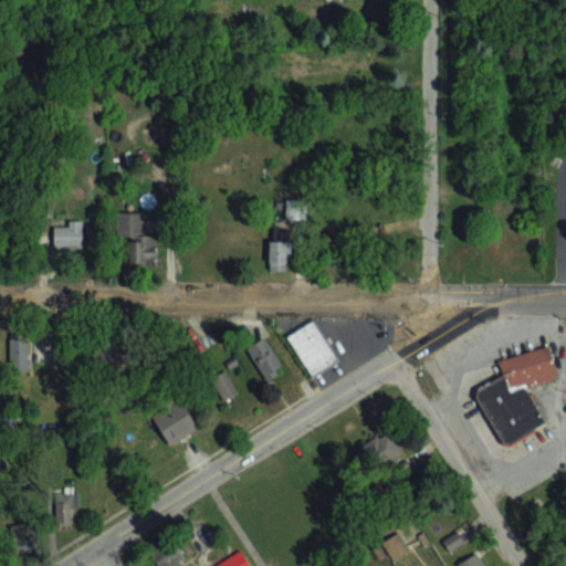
[(128,263),(155,263),(155,237),(144,237),(144,213),(117,213),(117,238),(128,238),(128,263)]
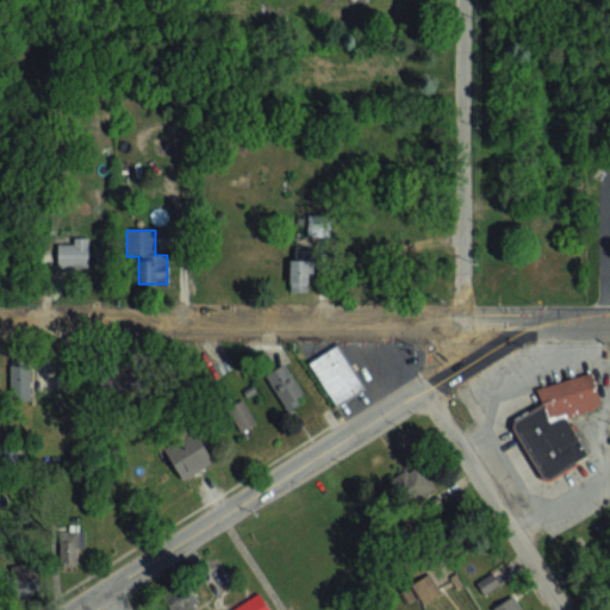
[(89,268),(89,240),(57,240),(57,268),(89,268)]
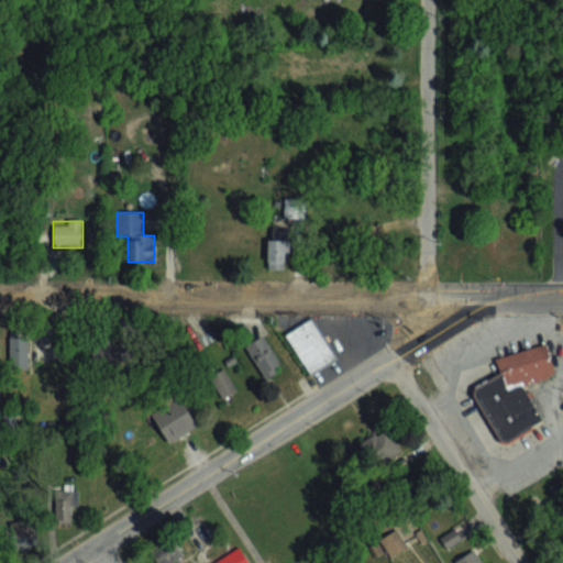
[(269,269),(287,269),(287,229),(269,229),(269,269)]
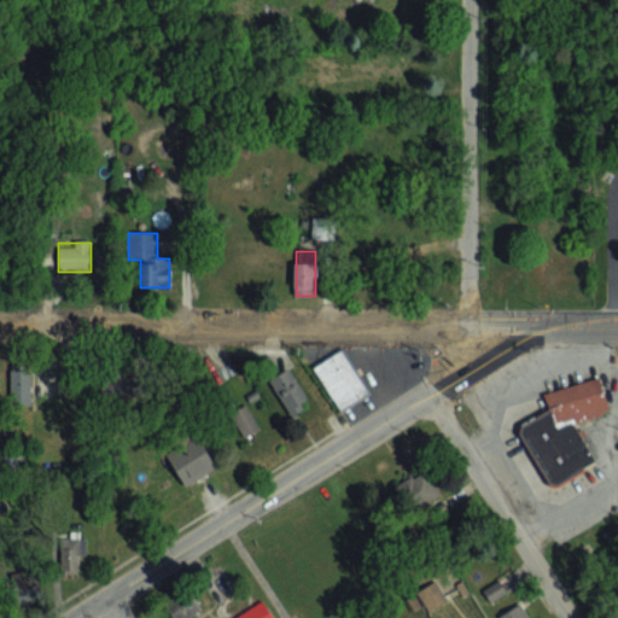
[(369,392),(340,412),(310,366),(339,348),(369,392)]
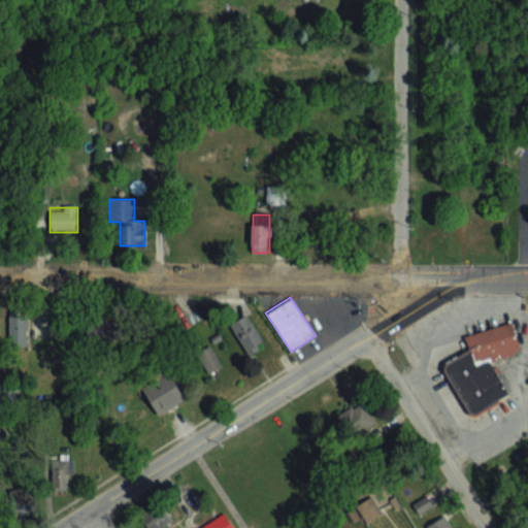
[(26,309),(9,309),(10,338),(26,338),(26,309)]
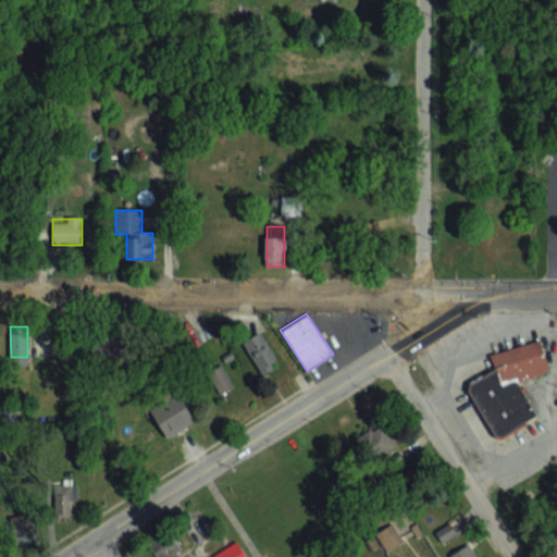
[(281,367),(262,332),(243,342),(261,376),(281,367)]
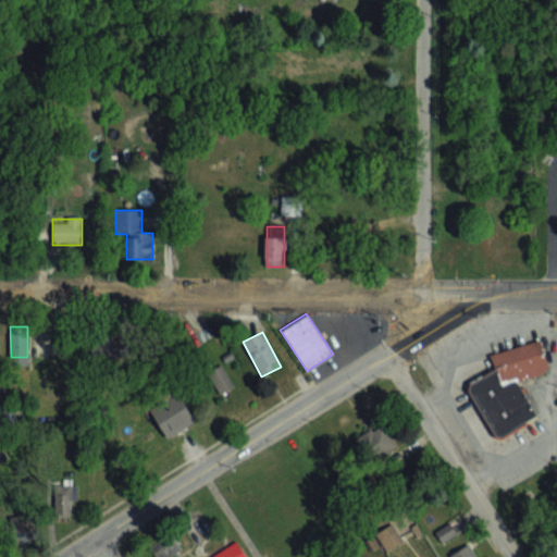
[(99,337),(99,359),(131,359),(131,337),(99,337)]
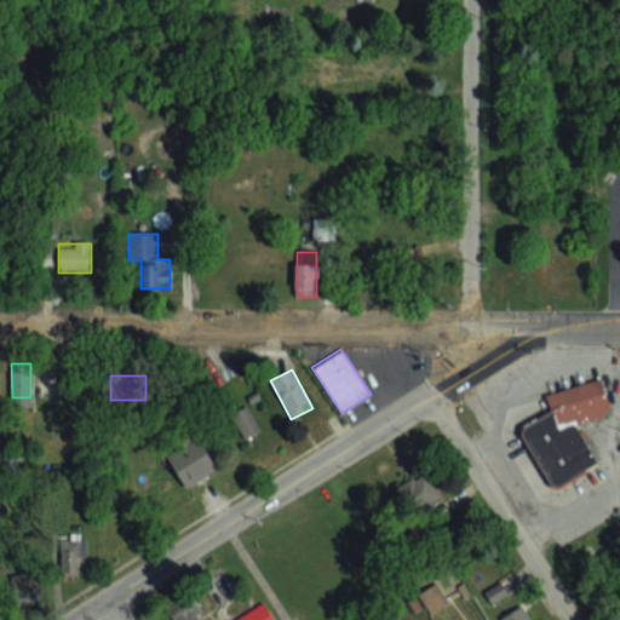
[(572,423),(596,463),(557,487),(547,484),(517,435),(518,424),(546,408),(541,394),(598,378),(608,412),(572,423)]
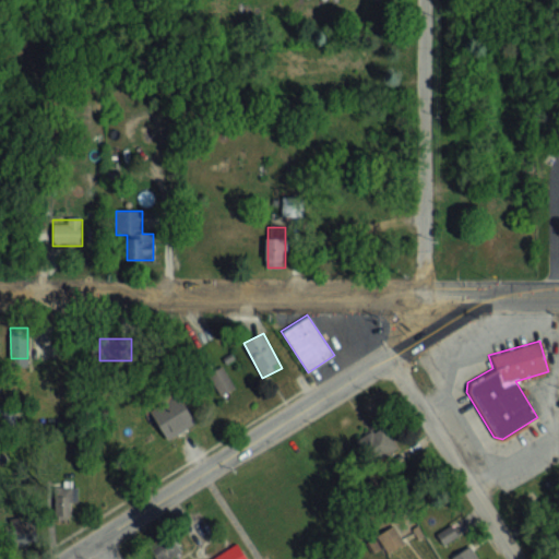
[(235,387),(221,366),(206,376),(222,396),(235,387)]
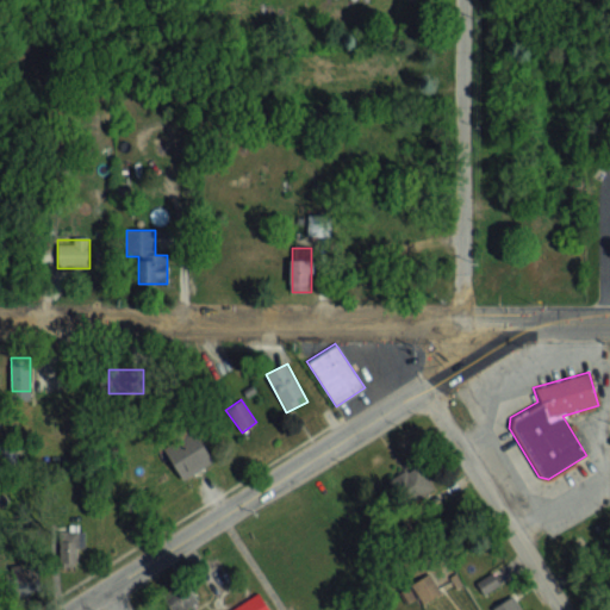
[(182,481),(215,462),(197,431),(165,449),(182,481)]
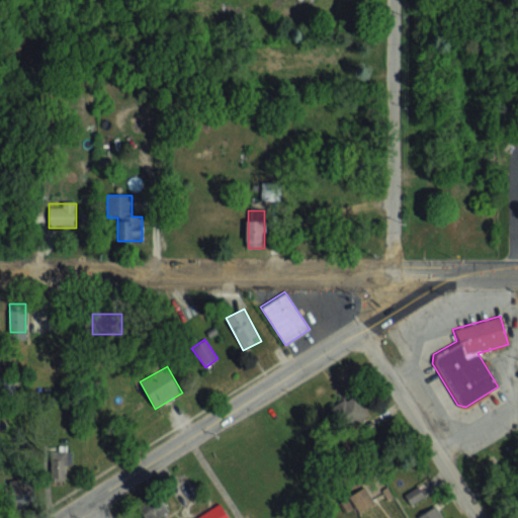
[(344,431),(368,416),(356,394),(331,409),(344,431)]
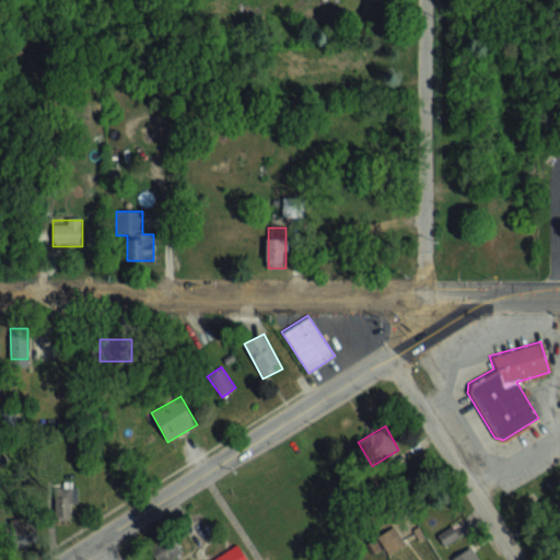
[(72,503),(77,503),(77,483),(55,483),(55,522),(72,522),(72,503)]
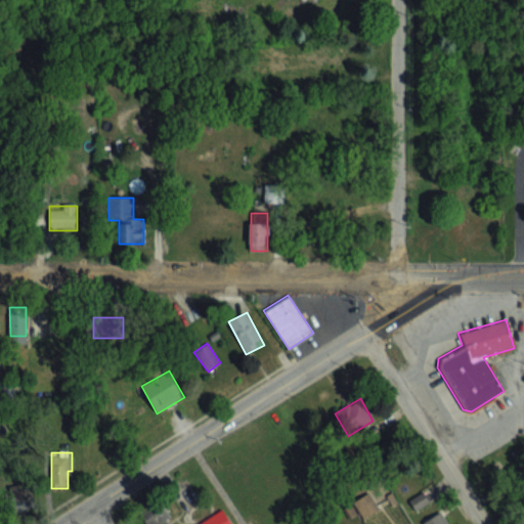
[(428,504),(424,494),(410,499),(416,510),(428,504)]
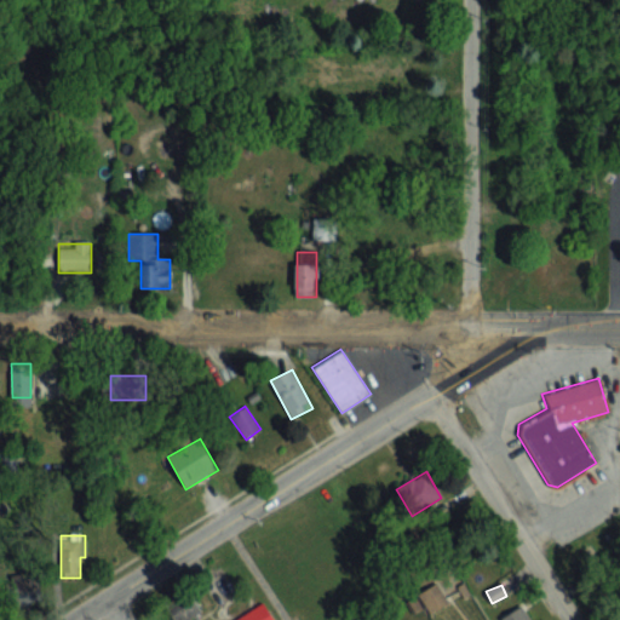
[(194,619),(202,607),(181,593),(166,616),(172,619),(194,619)]
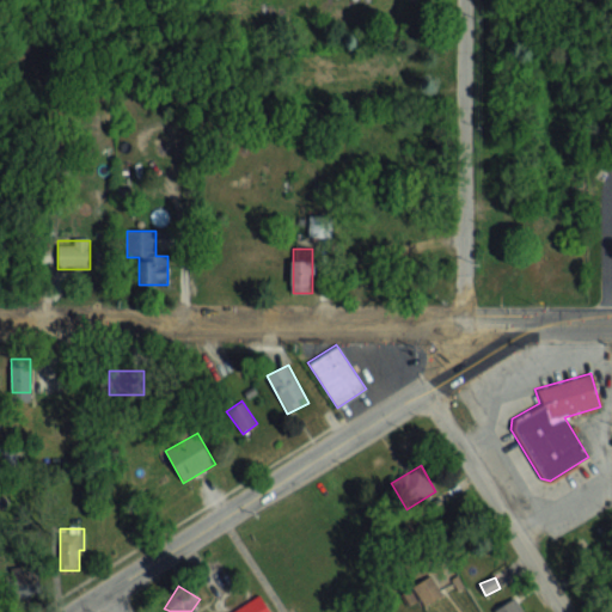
[(269,611),(262,598),(237,611),(269,611)]
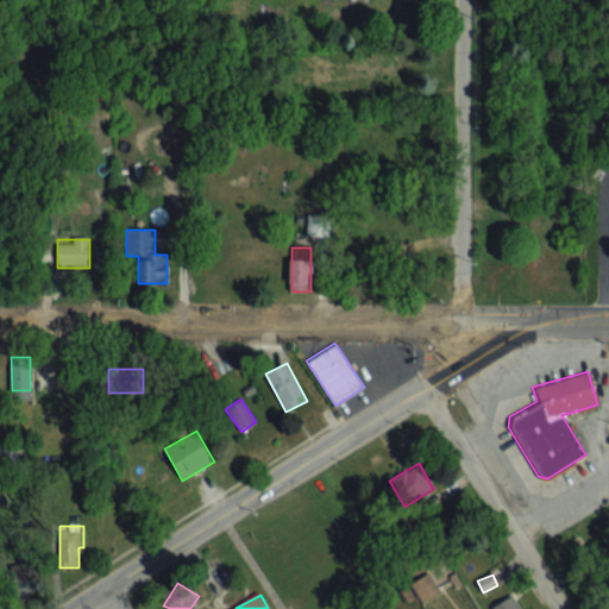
[(493,608),(520,608),(513,596),(491,608),(493,608)]
